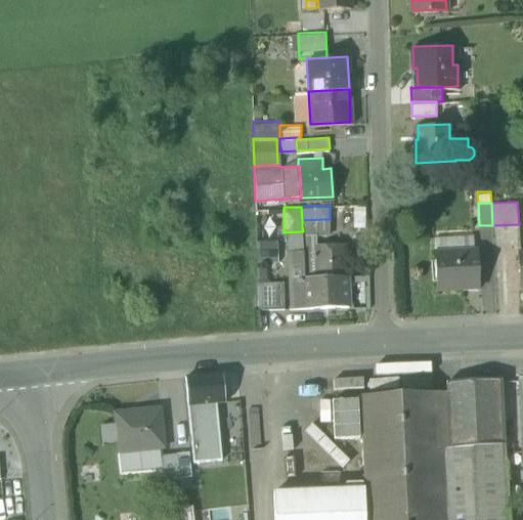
[(302,226),(303,231),(316,230),(324,230),(324,219),(302,220),(302,226)]
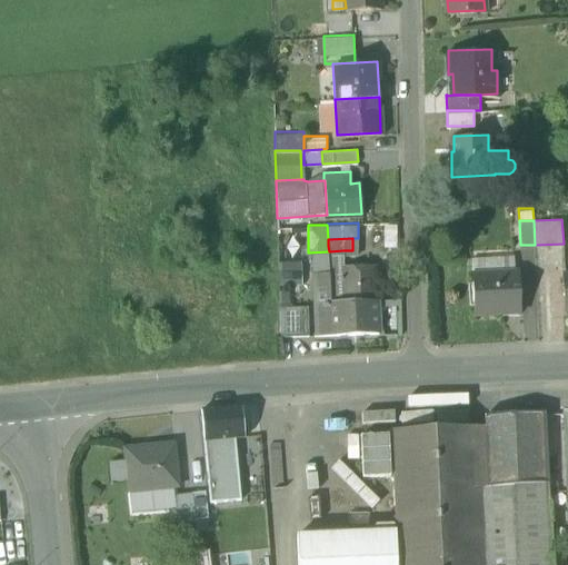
[(330,275),(331,298),(376,298),(375,264),(344,265),(344,250),(329,251),(329,258),(330,275)]
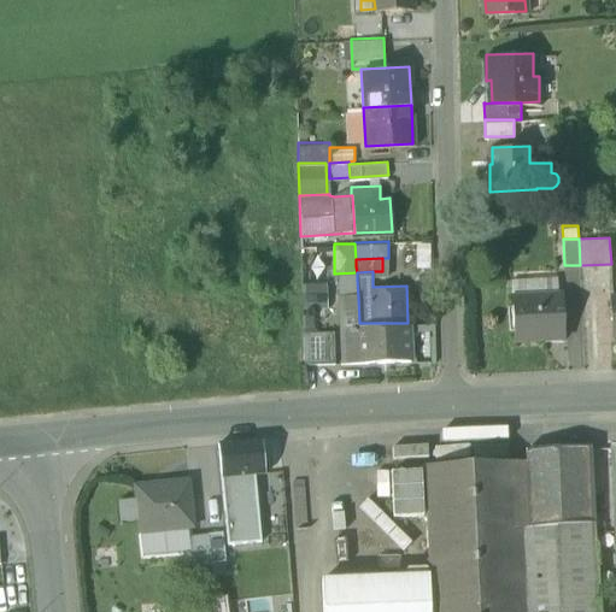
[(511,277),(512,294),(529,293),(562,292),(561,275),(511,277)]
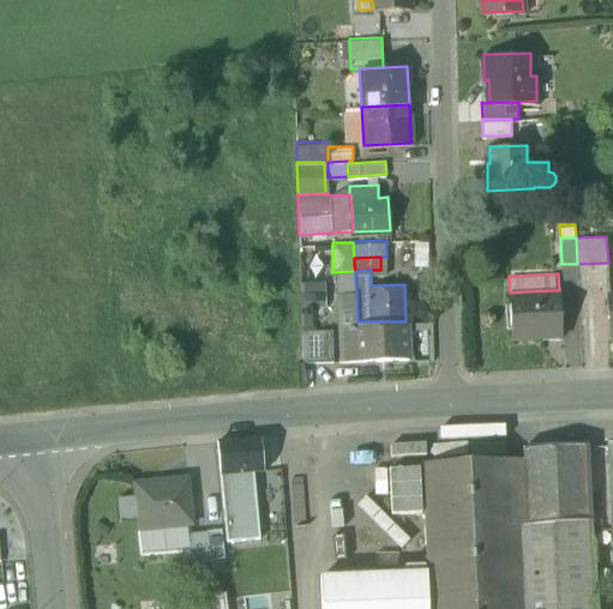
[(305,279),(305,305),(326,305),(325,278),(305,279)]
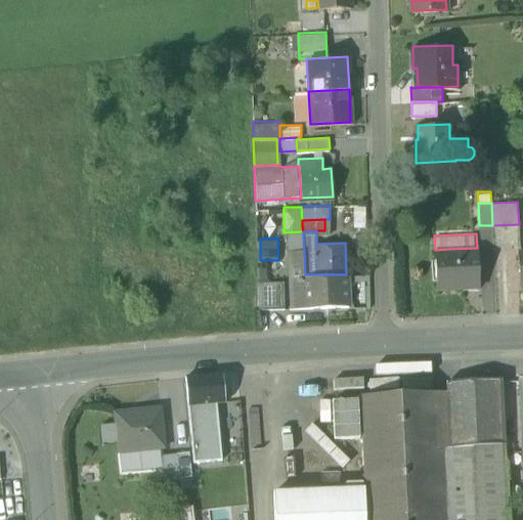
[(292,274),(297,274),(296,254),(304,253),(303,237),(286,239),(288,274),(292,274)]
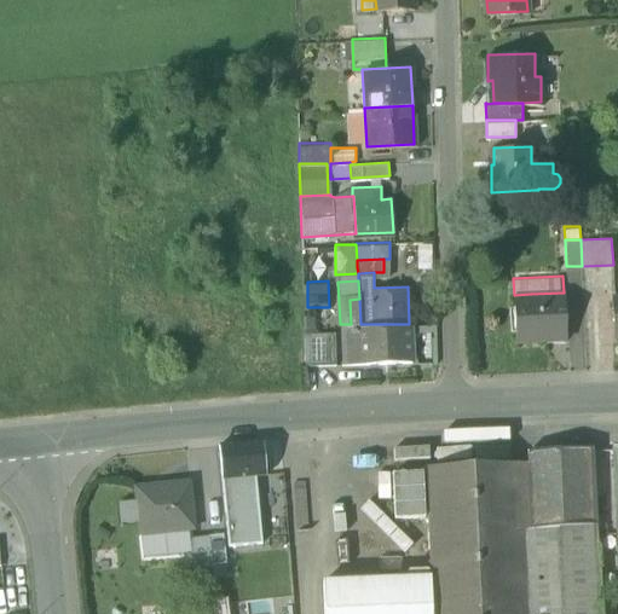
[(564,293),(531,294),(514,295),(517,340),(566,337),(564,293)]
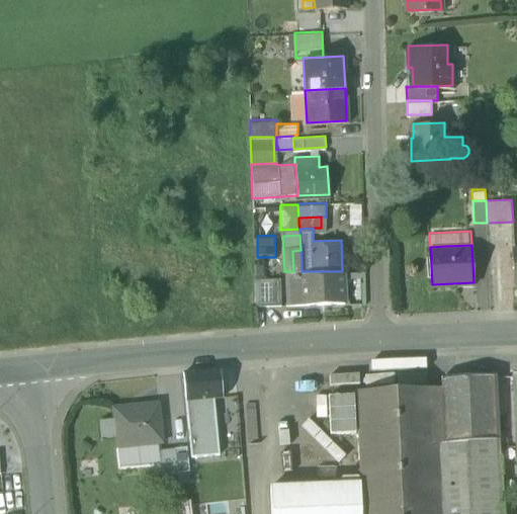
[(302,271),(300,250),(292,251),(293,271),(302,271)]
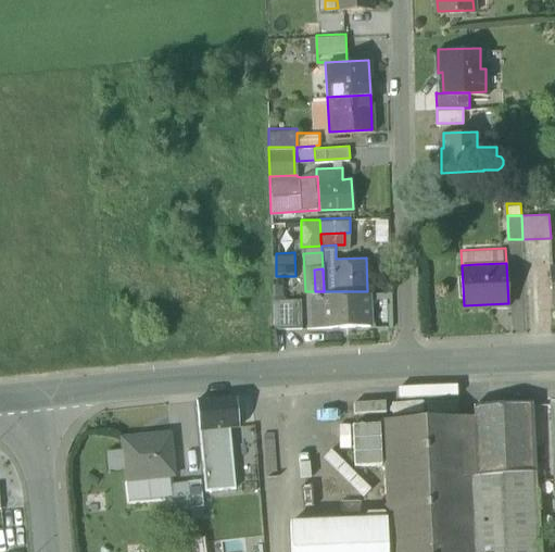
[(393,318),(393,290),(383,290),(383,318),(393,318)]
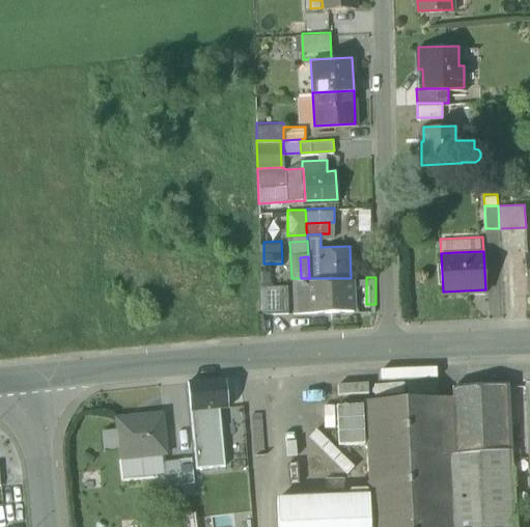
[(353,308),(351,278),(309,278),(301,278),(296,278),(297,309),(353,308)]
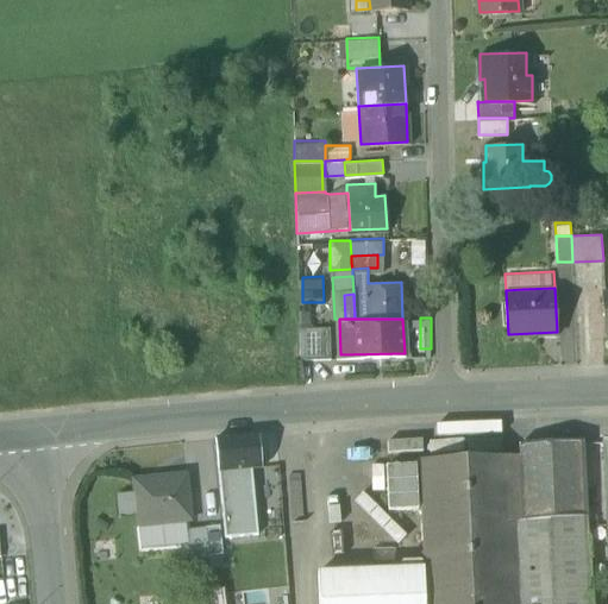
[(300,327),(300,358),(331,356),(331,325),(300,327)]
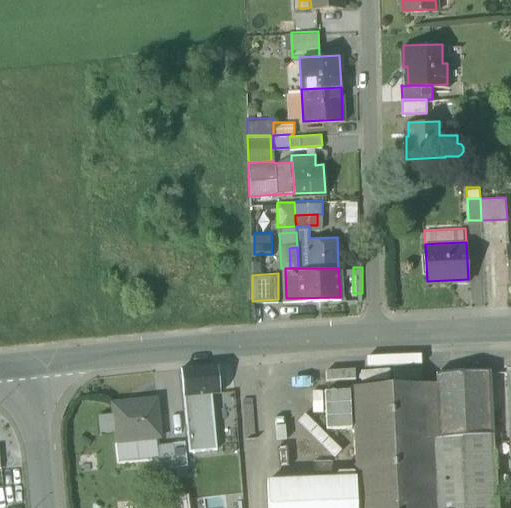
[(181,366),(184,394),(212,391),(220,390),(218,362),(181,366)]
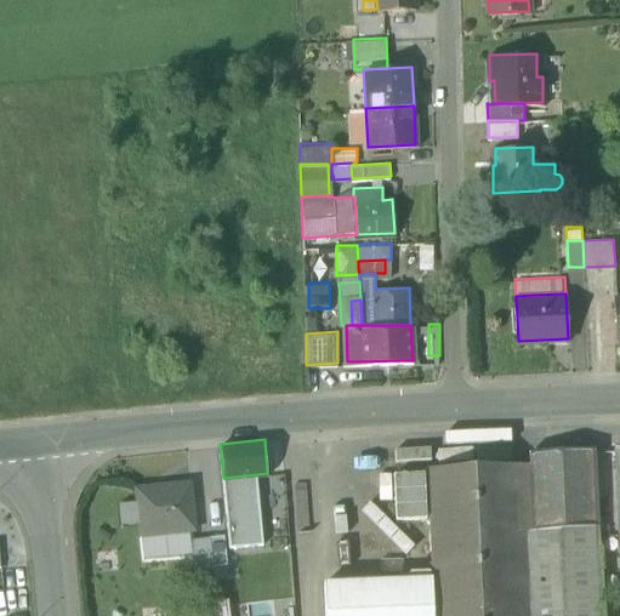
[(428,466),(433,576),(434,615),(527,615),(523,529),(598,524),(599,524),(595,446),(530,450),(530,461),(428,466)]
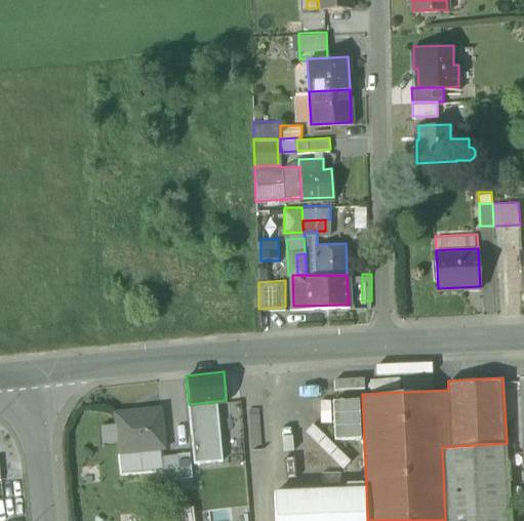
[(333,399),(334,438),(360,437),(359,398),(333,399)]
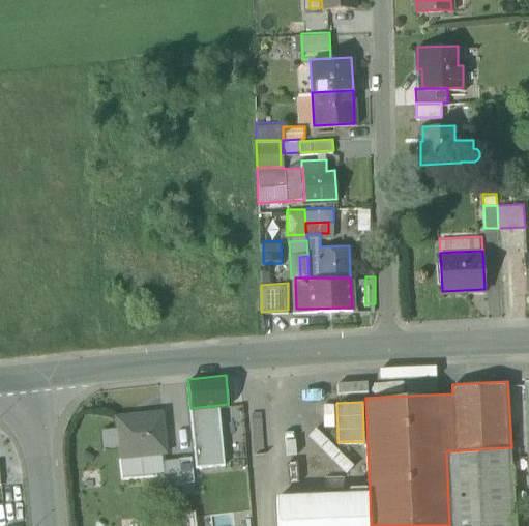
[(219,405),(190,408),(196,465),(225,462),(219,405)]
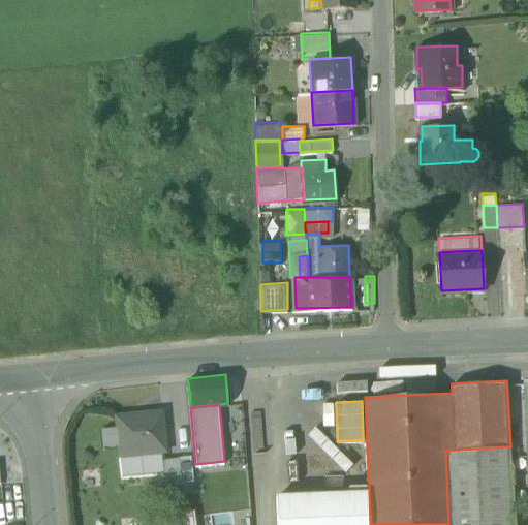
[(120,439),(121,454),(164,450),(166,450),(162,410),(117,414),(118,422),(120,439)]
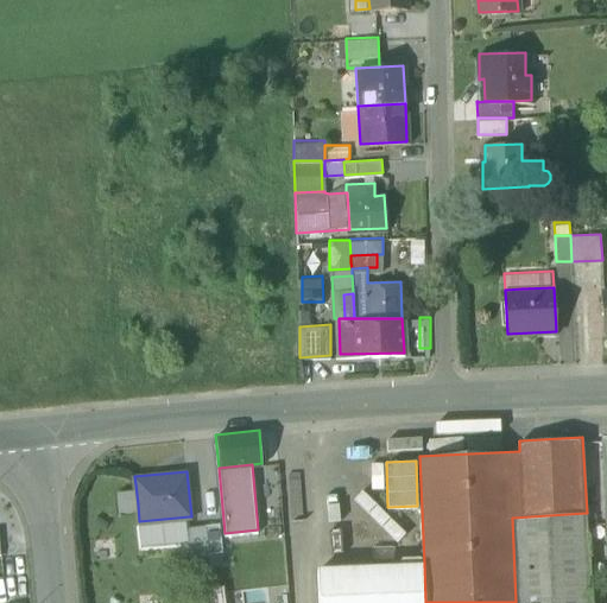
[(138,505),(136,484),(117,487),(119,507),(138,505)]
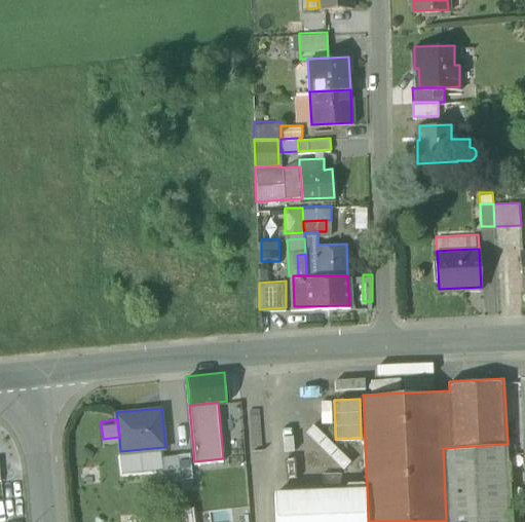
[(443,448),(446,521),(513,521),(507,444),(443,448)]
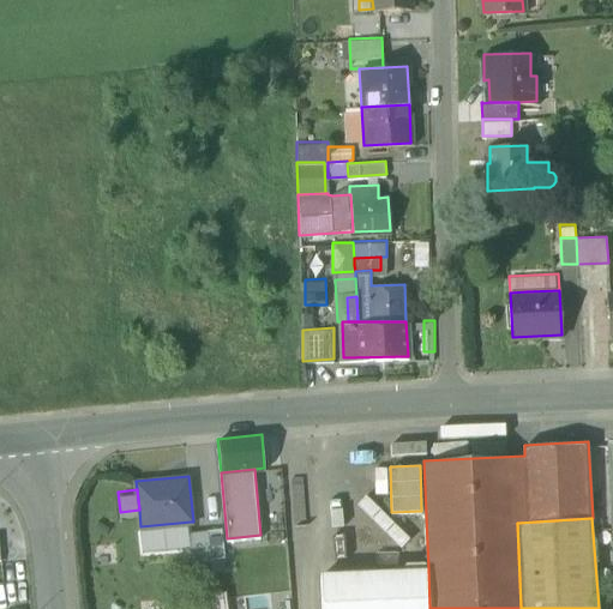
[(191,522),(140,526),(143,549),(191,546),(188,530),(191,530),(191,522)]
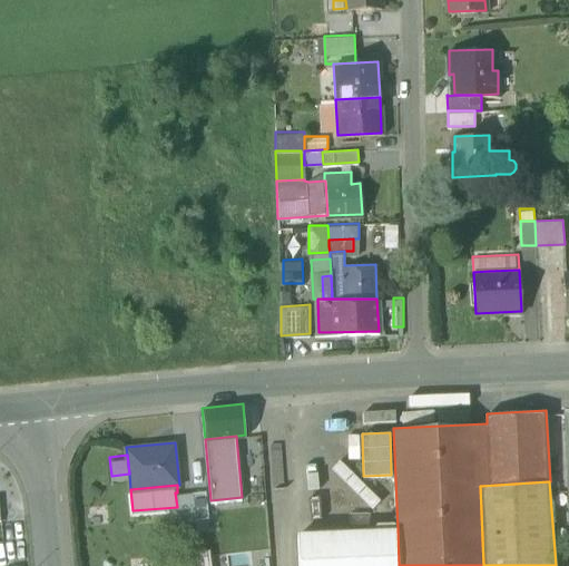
[(205,489),(192,491),(195,517),(208,516),(205,489)]
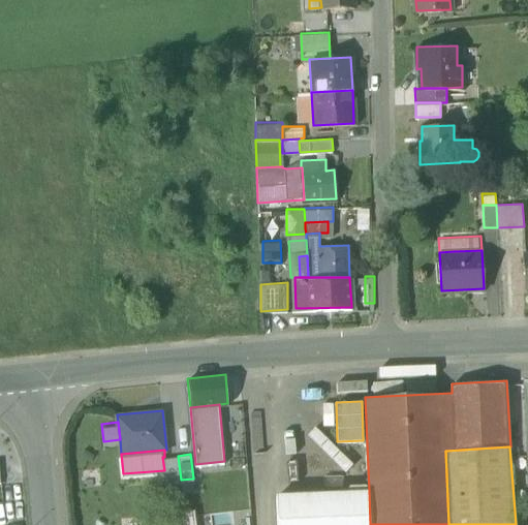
[(164,470),(165,484),(181,482),(181,480),(178,456),(164,457),(162,457),(164,470)]
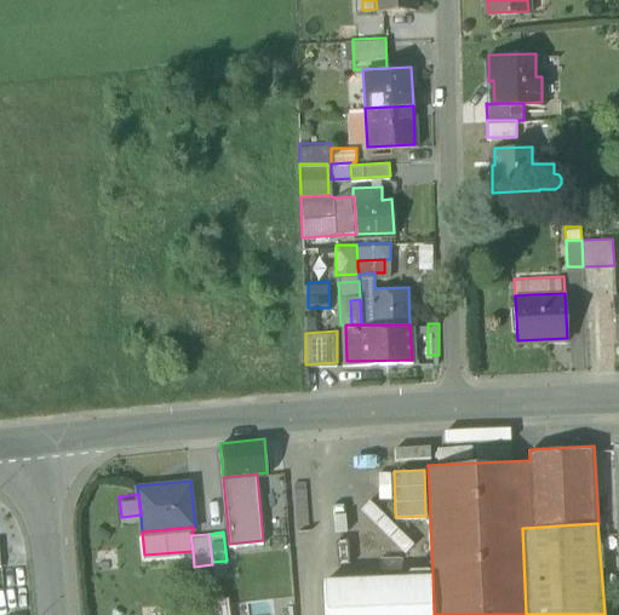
[(324,580),(325,614),(434,614),(433,575),(324,580)]
